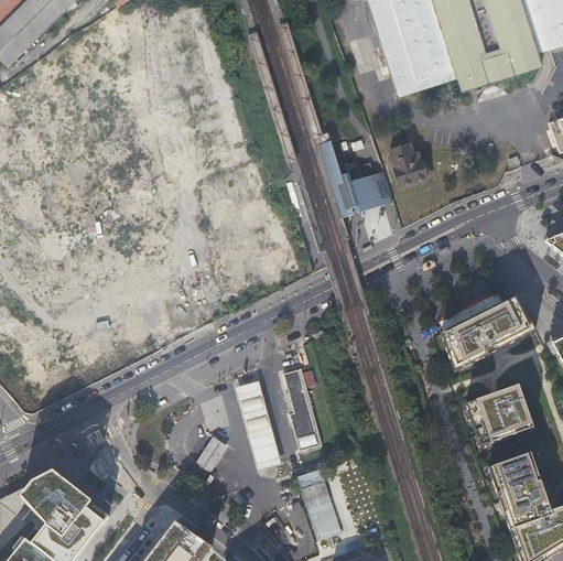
[(368,0),(397,90),(458,73),(462,84),(539,60),(537,49),(562,40),(562,0),(368,0)]
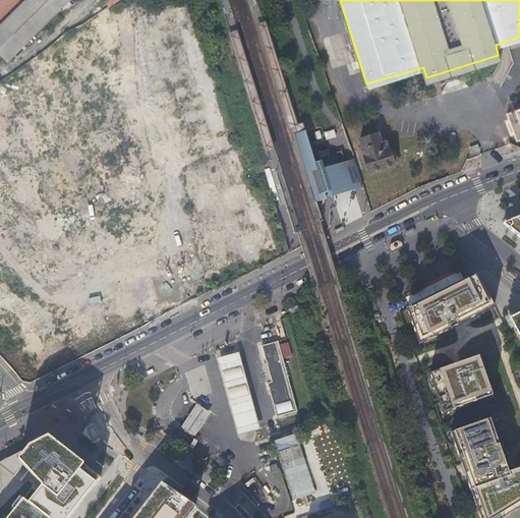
[(296,136),(303,134),(293,103),(287,104),(260,16),(253,18),(287,129),(293,127),(296,136)]
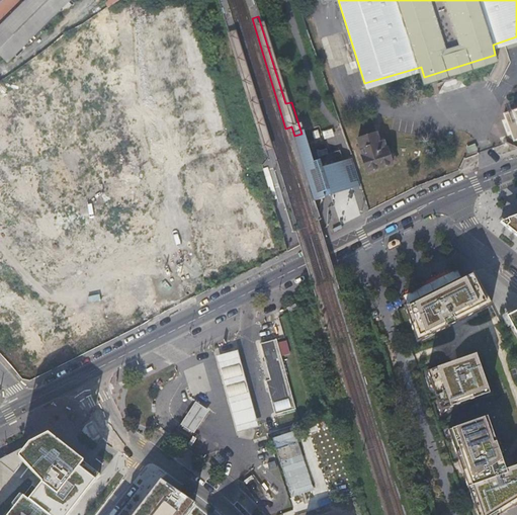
[(516,103),(511,105),(512,107),(504,111),(513,136),(516,135),(516,103)]
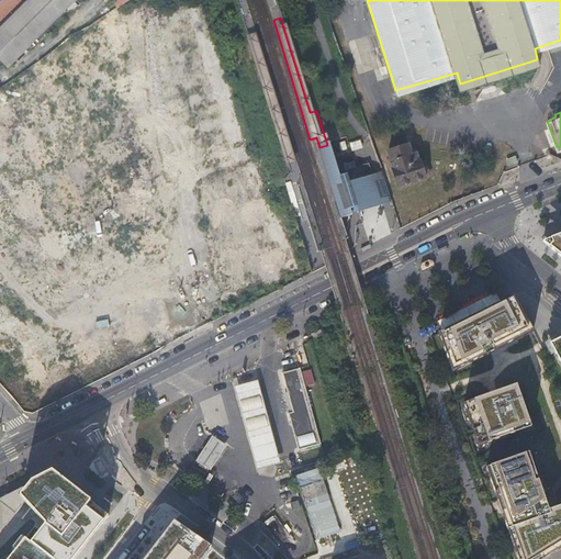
[(358,137),(348,140),(349,147),(360,145),(358,137)]
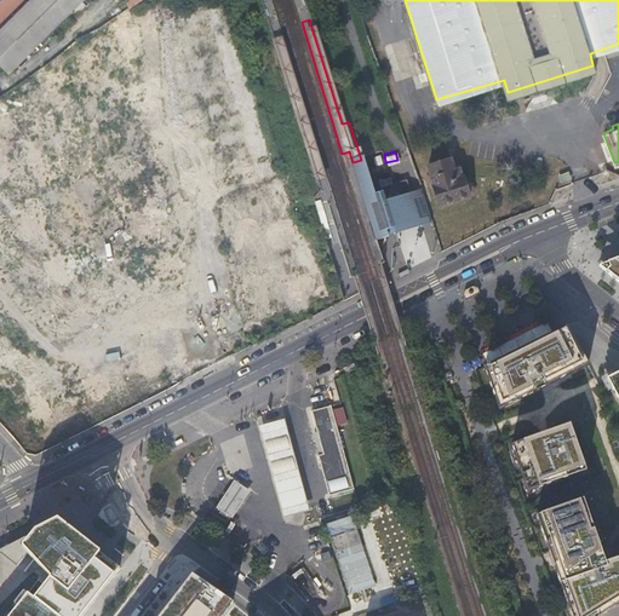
[(433,182),(439,202),(469,193),(468,190),(474,188),(469,176),(463,177),(458,162),(453,163),(451,155),(427,162),(430,174),(427,176),(429,183),(433,182)]
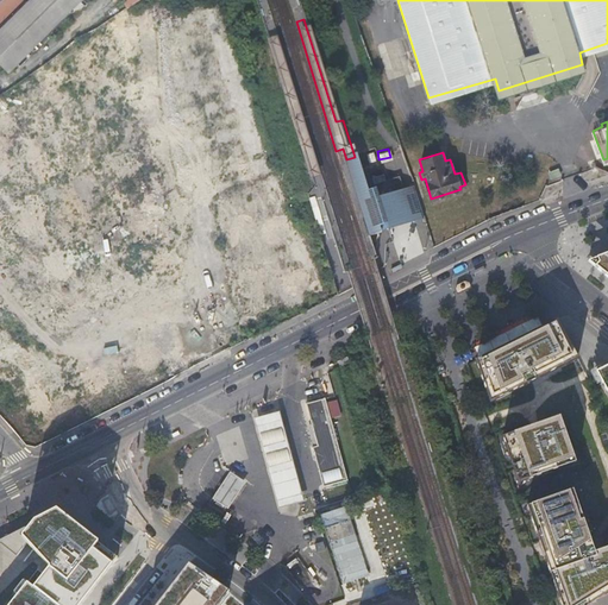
[(383,228),(387,227),(387,228),(389,227),(399,225),(413,220),(411,213),(402,187),(400,181),(397,172),(371,181),(375,188),(365,191),(364,190),(355,157),(352,157),(348,158),(346,159),(356,193),(368,228),(369,234),(376,232),(380,231),(380,229),(383,228)]
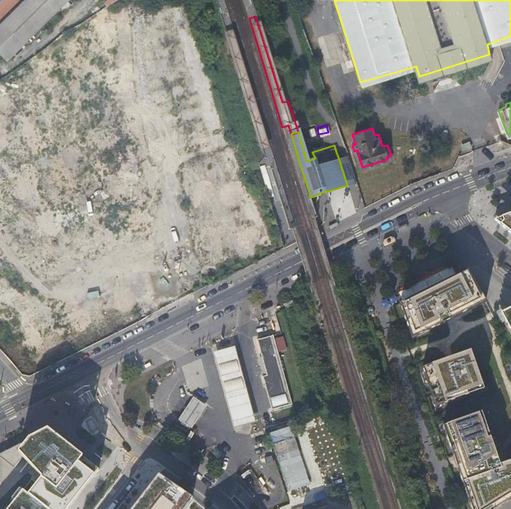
[(342,156),(338,157),(345,179),(347,185),(351,184),(356,182),(347,154),(342,156)]
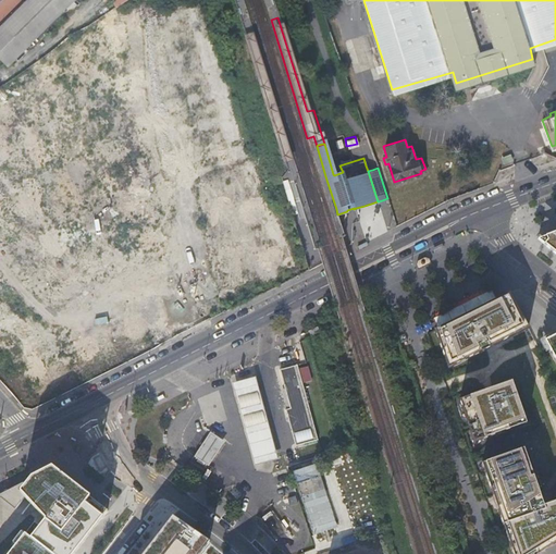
[(555,229),(544,234),(536,236),(542,241),(555,251),(555,229)]
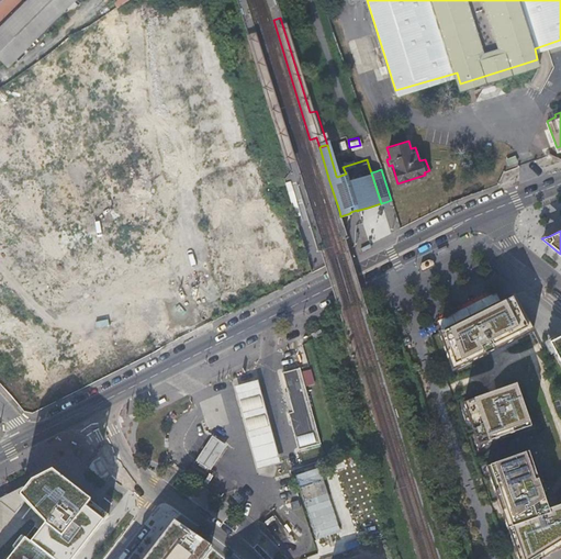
[(445,349),(451,368),(490,349),(516,336),(531,327),(514,292),(498,300),(438,330),(445,349)]
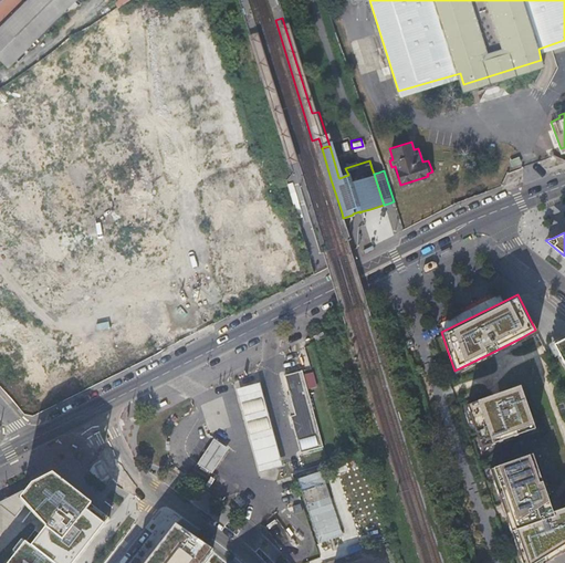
[(564,337),(554,344),(564,365),(564,337)]
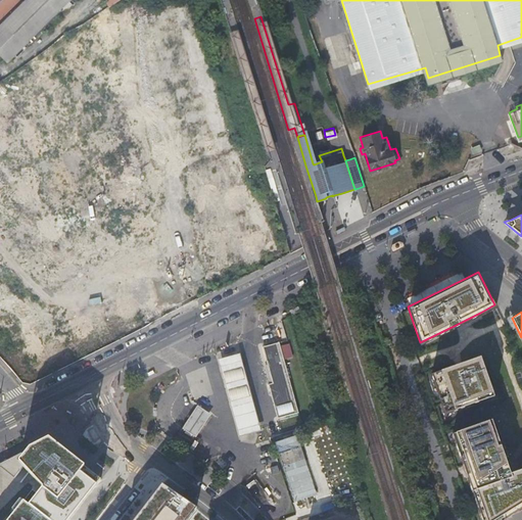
[(279,342),(263,347),(272,382),(268,383),(276,413),(297,408),(279,342)]
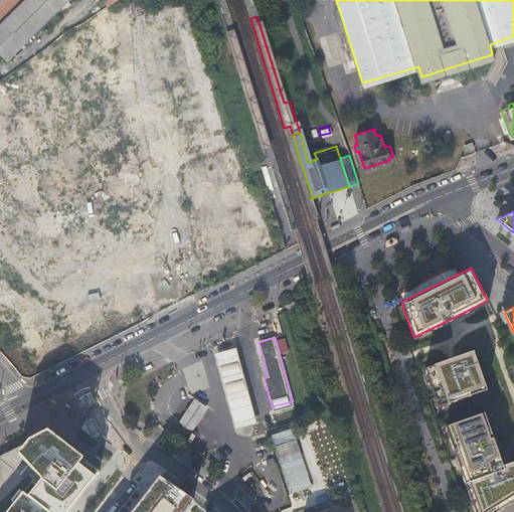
[(238,347),(214,354),(222,385),(233,427),(259,419),(247,378),(238,347)]
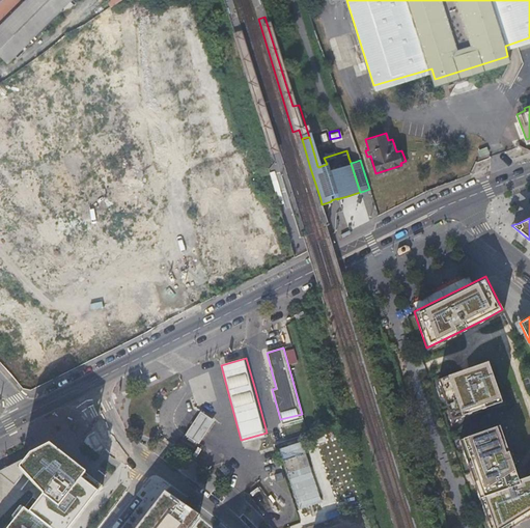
[(486,361),(438,379),(452,418),(501,400),(486,361)]
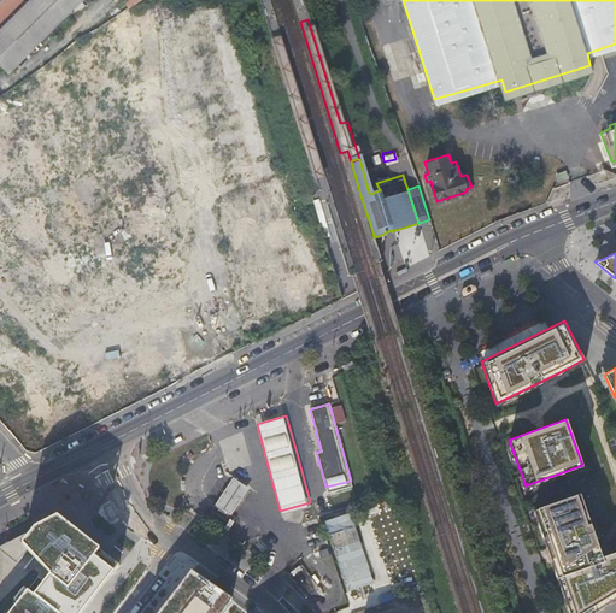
[(248,487),(233,476),(213,504),(230,514),(248,487)]
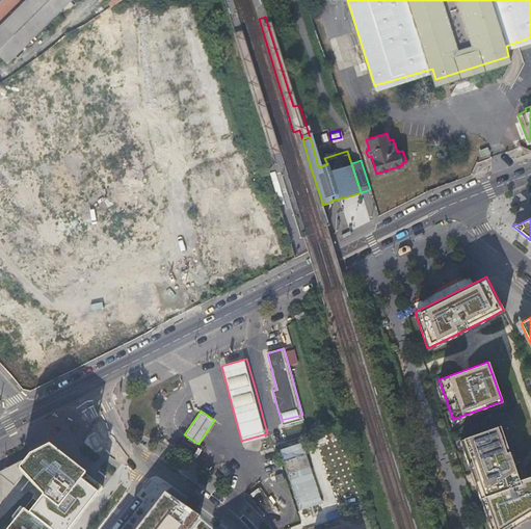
[(500,425),(460,440),(490,528),(507,528),(530,514),(530,475),(519,480),(516,475),(514,468),(500,425)]
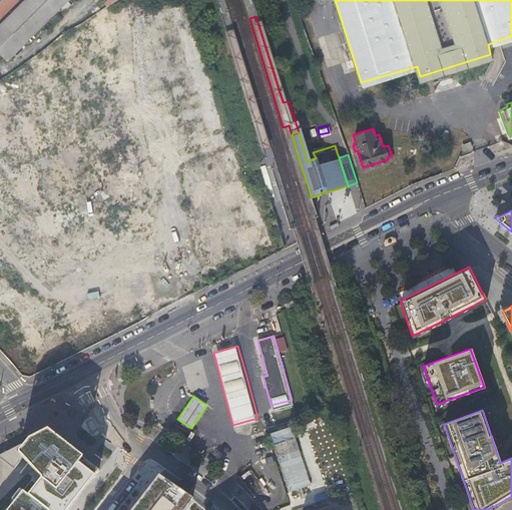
[(346,486),(329,420),(302,426),(300,417),(266,426),(282,490),(290,488),(292,495),(319,488),(320,492),(346,486)]
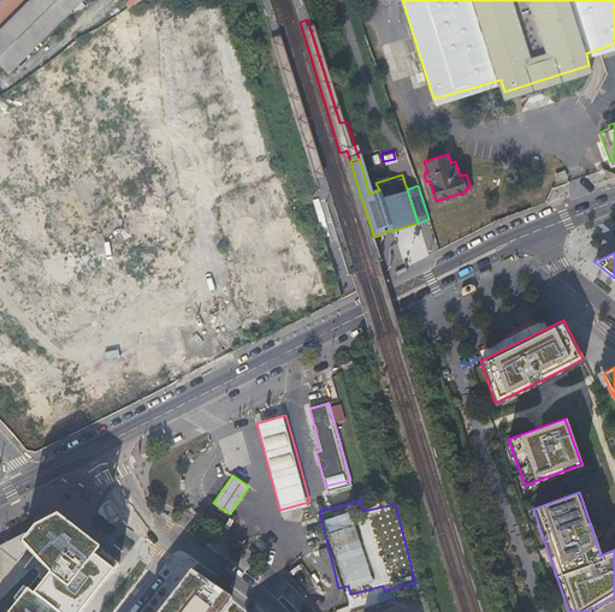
[(35,526),(0,542),(0,611),(78,611),(118,563),(74,528),(63,526),(57,524),(36,551),(29,546),(41,530),(35,526)]
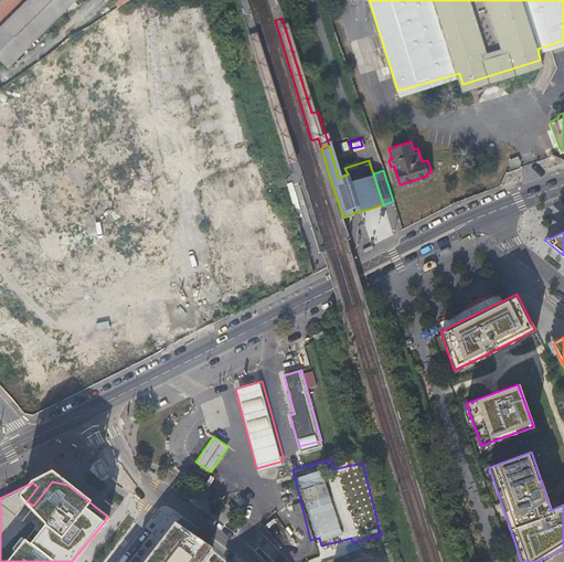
[(174,522),(144,561),(201,561),(212,548),(174,522)]
